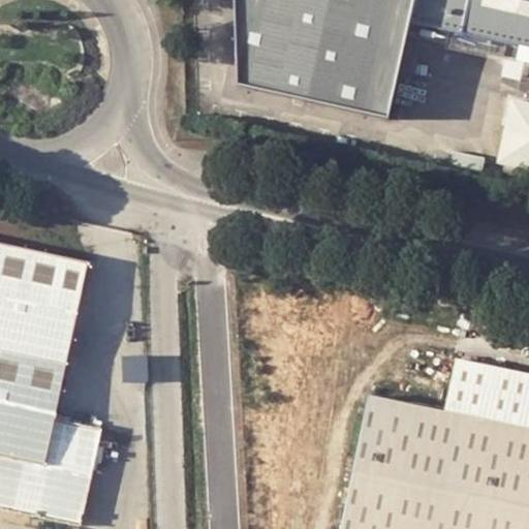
[(227,0),(231,95),(385,130),(407,31),(413,0),(227,0)]
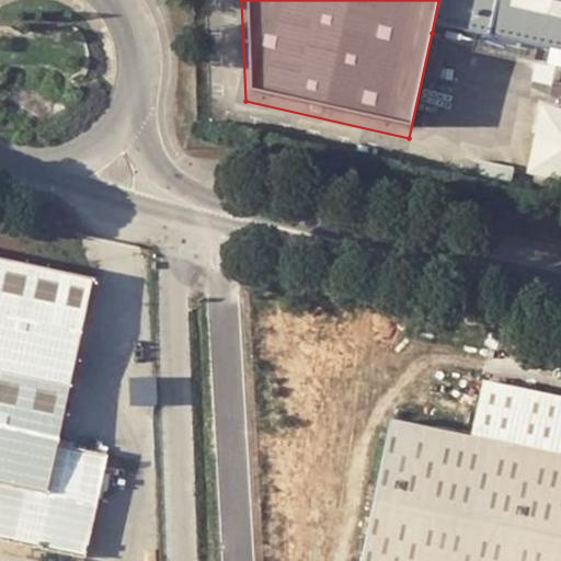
[(560,0),(438,0),(432,33),(450,36),(448,48),(560,75),(560,0)]
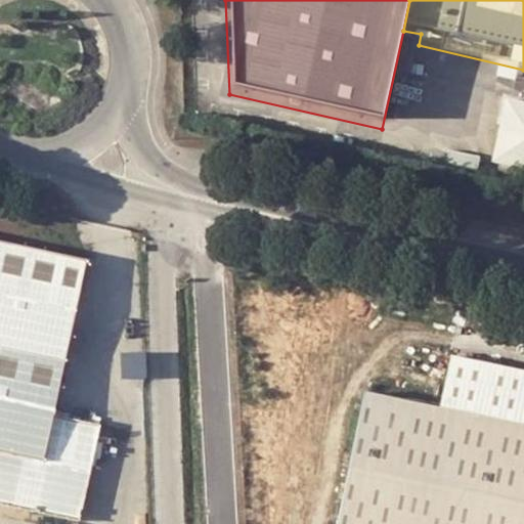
[(504,67),(453,55),(449,80),(497,91),(504,67)]
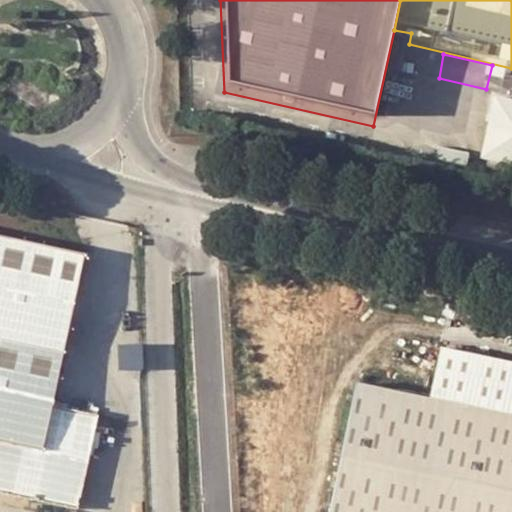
[(511,98),(496,95),(482,153),(511,159),(511,98)]
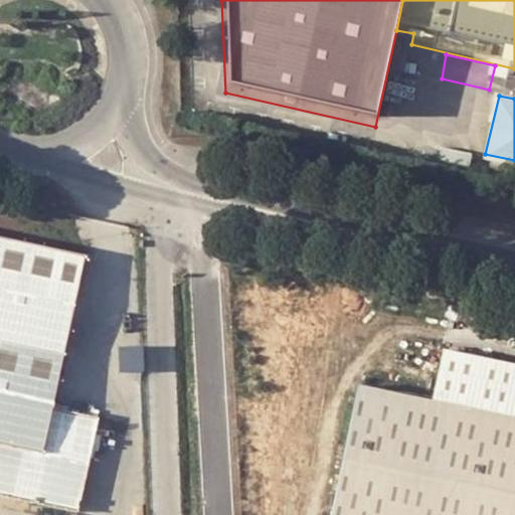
[(0,491),(77,508),(98,415),(53,407),(84,258),(0,237),(0,491)]
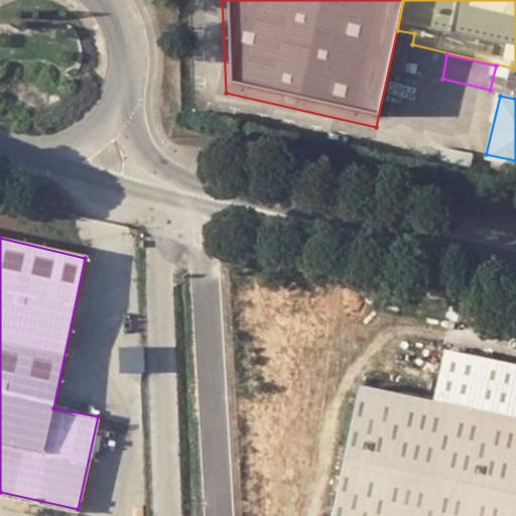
[(515,515),(515,364),(447,351),(437,401),(364,386),(336,515),(515,515)]
